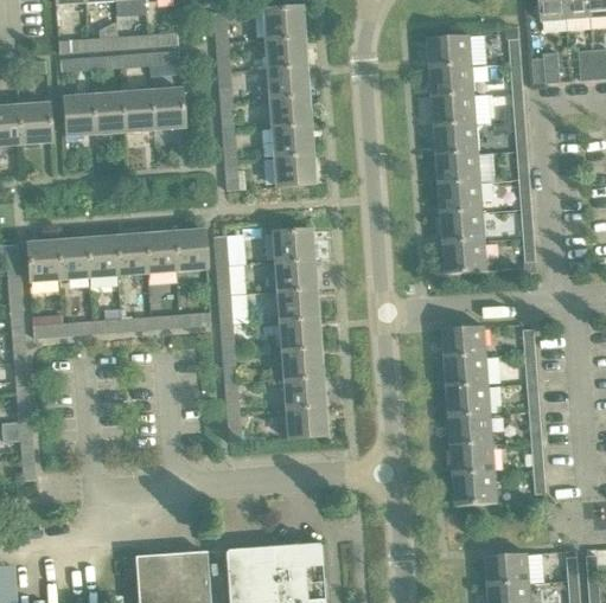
[(540,0),(542,20),(568,19),(566,0),(540,0)]
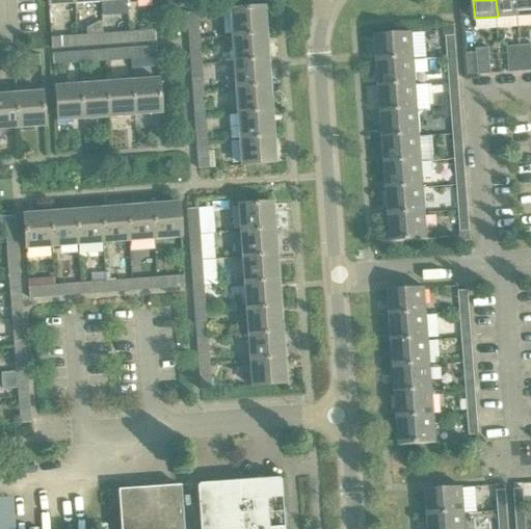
[(496,0),(498,17),(519,15),(516,0),(496,0)]
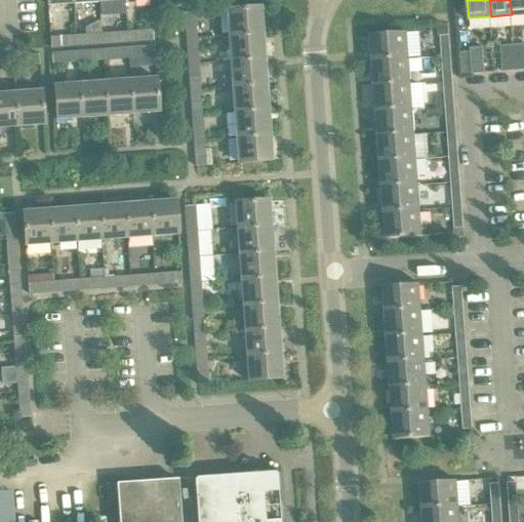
[(510,0),(512,14),(523,13),(523,0),(510,0)]
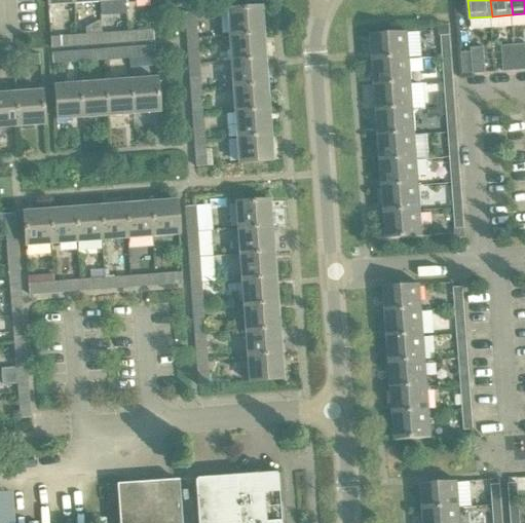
[(227,7),(229,33),(263,31),(261,5),(227,7)]
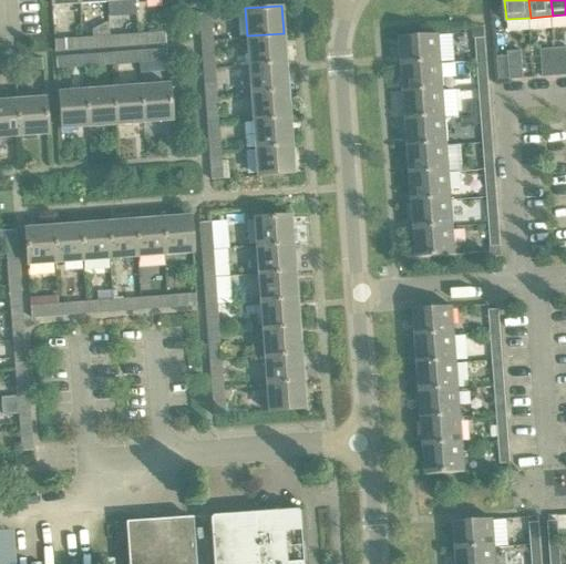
[(485,29),(473,30),(473,37),(476,36),(477,58),(487,58),(486,36),(485,29)]
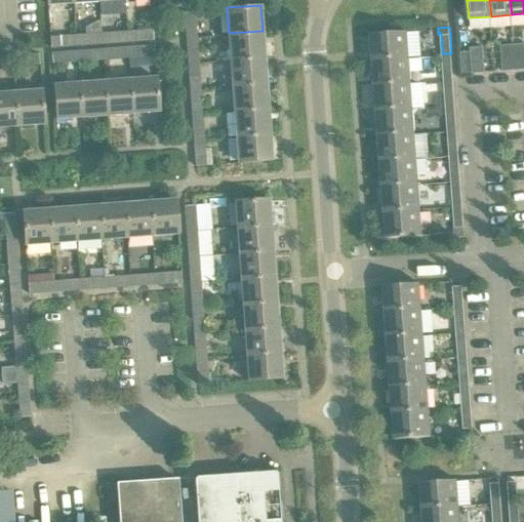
[(127,30),(127,39),(154,38),(153,28),(127,30)]
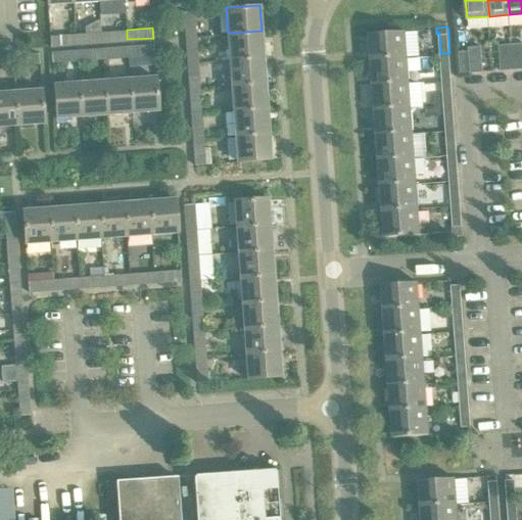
[(101,32),(101,41),(127,39),(127,30),(101,32)]
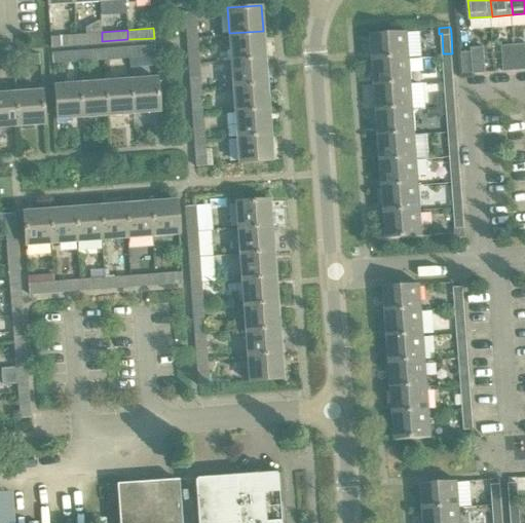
[(229,33),(231,59),(265,57),(263,31),(229,33)]
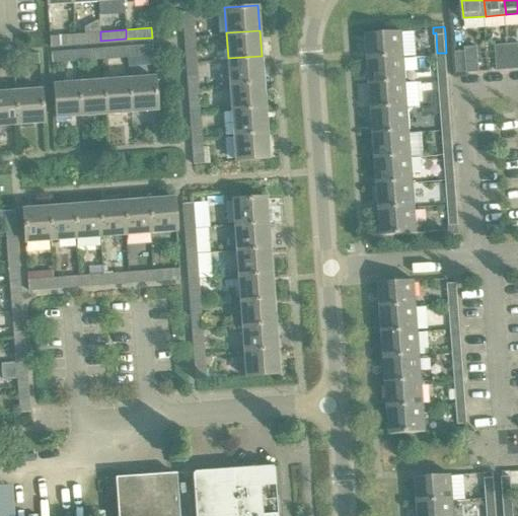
[(367,32),(369,57),(369,58),(404,55),(402,30),(367,32)]
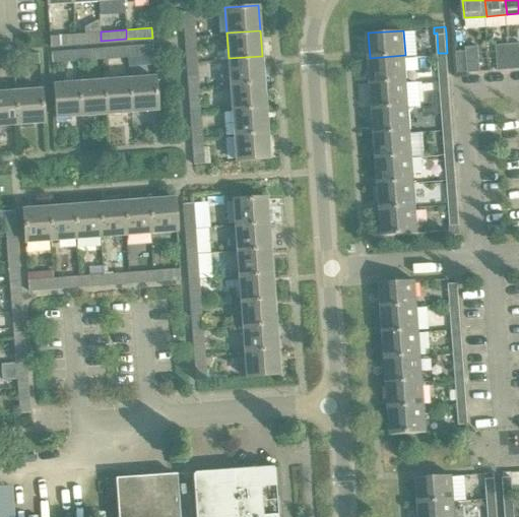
[(75,34),(75,43),(101,41),(101,31),(75,34)]
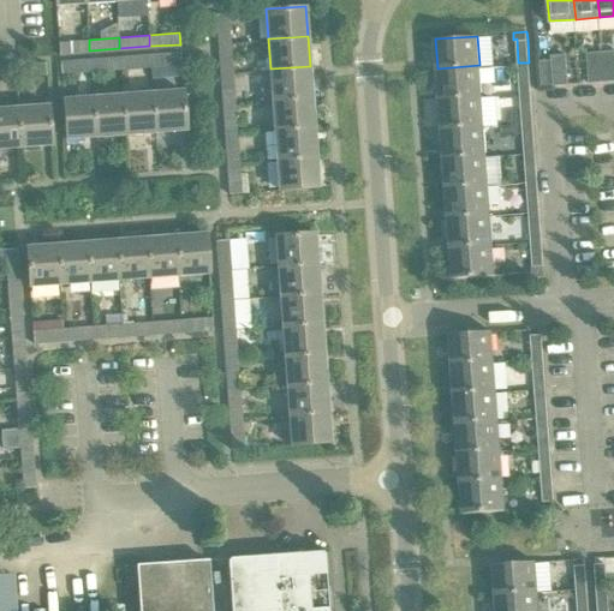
[(59,41),(60,53),(89,51),(89,40),(59,41)]
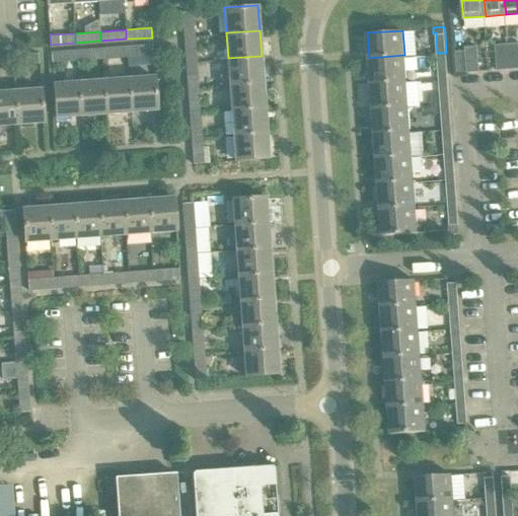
[(517,41),(508,43),(510,67),(517,66),(517,41)]
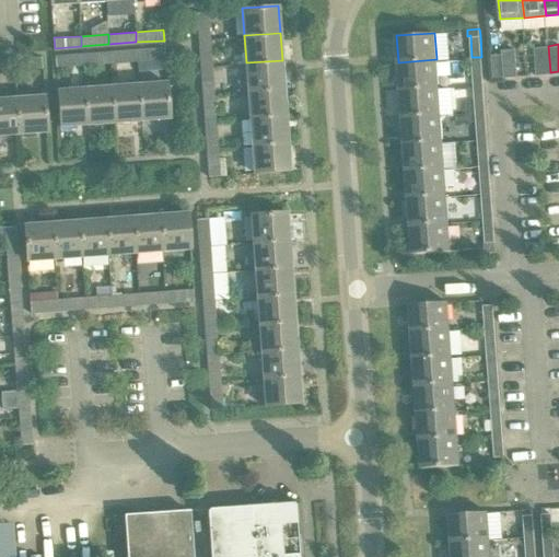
[(537,73),(550,72),(548,46),(535,47),(537,73)]
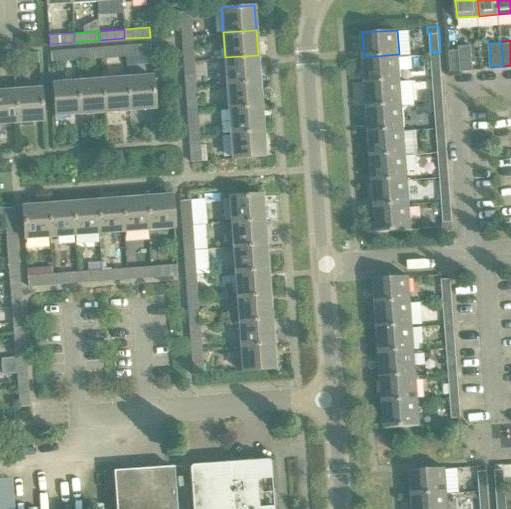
[(124,45),(125,54),(151,52),(151,43),(124,45)]
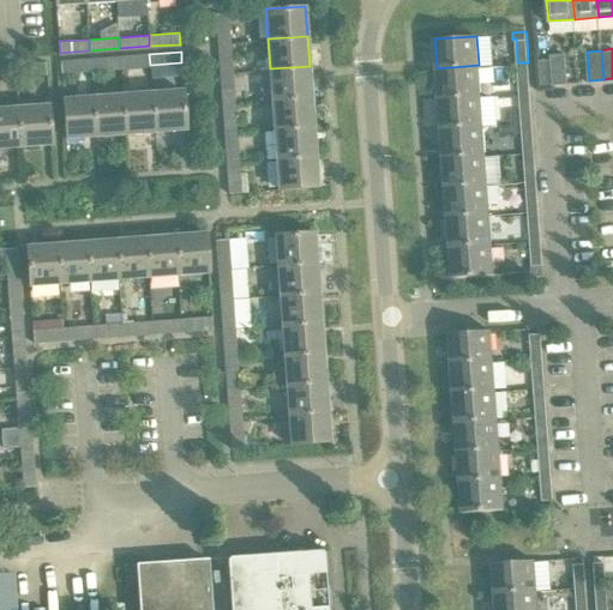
[(565,53),(551,54),(553,84),(568,83),(565,53)]
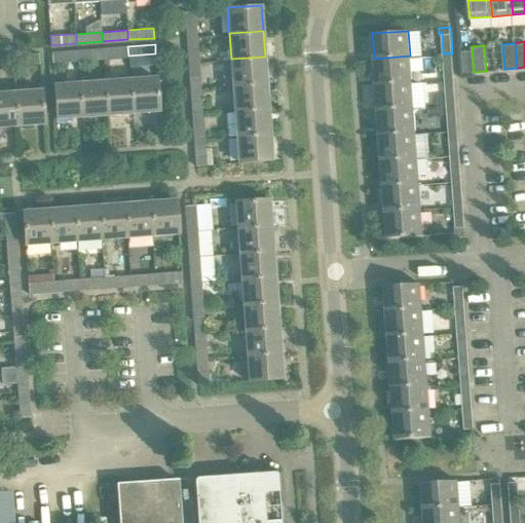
[(103,48),(103,58),(128,55),(127,46),(103,48)]
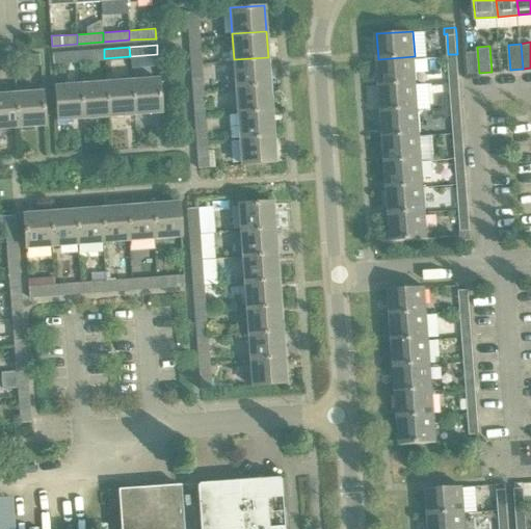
[(78,50),(79,60),(104,58),(104,49),(78,50)]
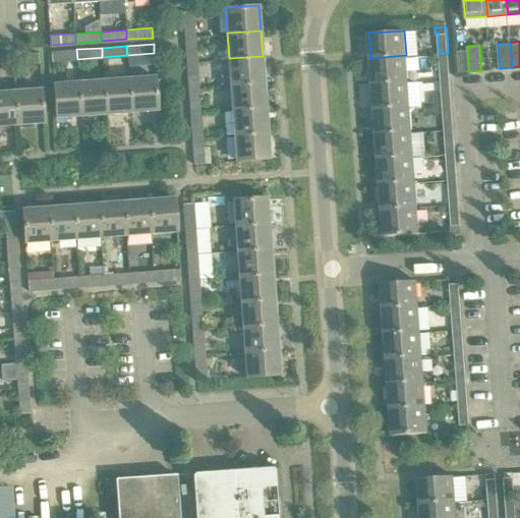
[(51,51),(52,61),(77,59),(76,49),(51,51)]
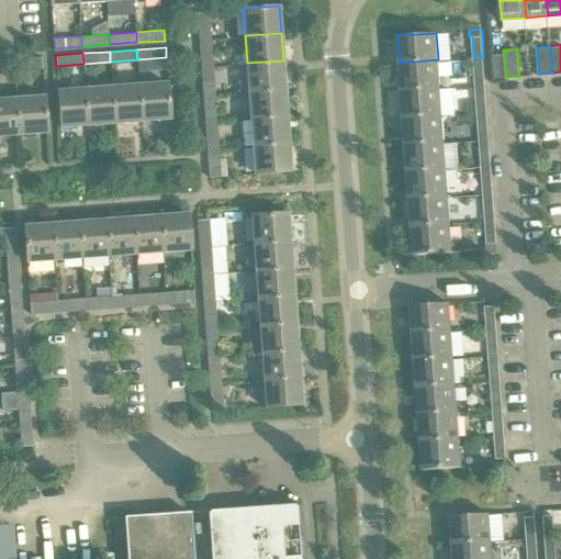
[(14,58),(15,68),(42,66),(41,56),(14,58)]
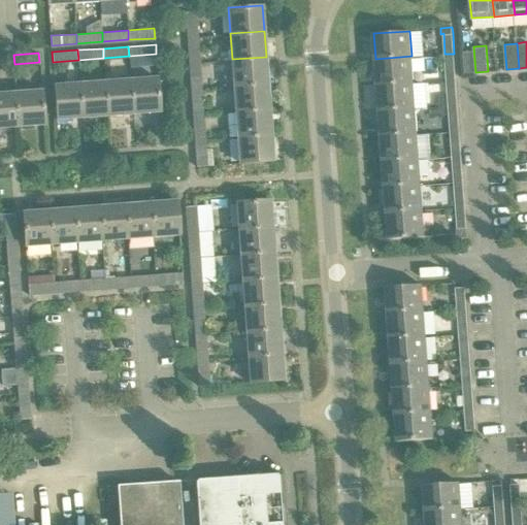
[(447,74),(455,73),(454,54),(445,54),(447,74)]
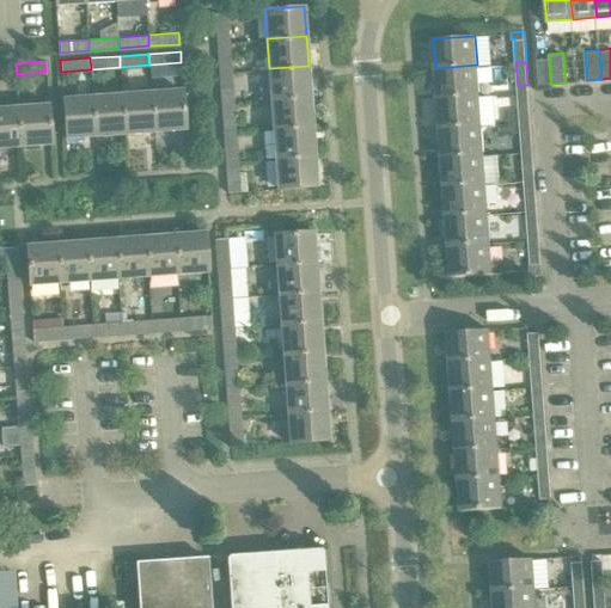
[(0,63),(0,75),(17,74),(16,63),(0,63)]
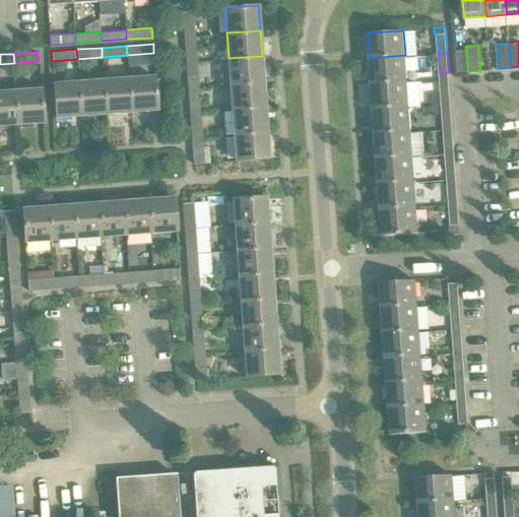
[(370,58),(372,83),(407,80),(405,55),(370,58)]
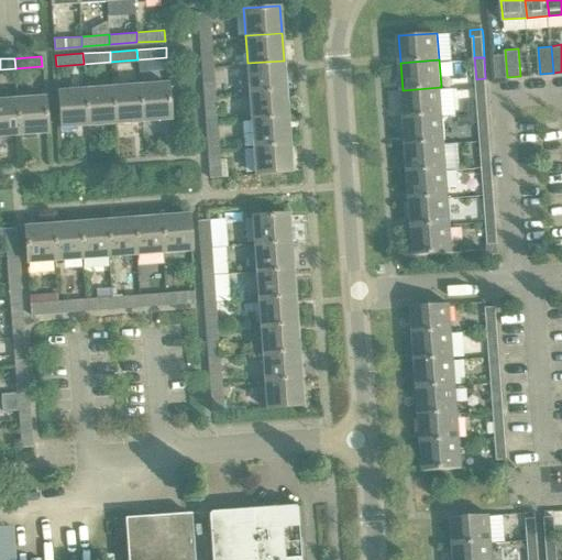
[(248,63),(250,90),(285,88),(284,61),(248,63)]
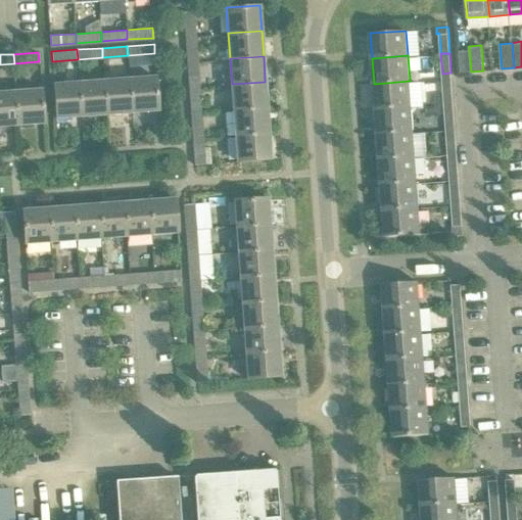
[(188,61),(190,87),(199,86),(198,60),(188,61)]
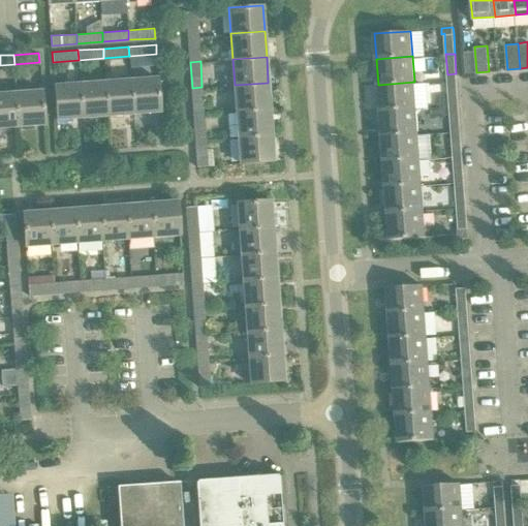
[(131,79),(133,112),(160,110),(157,76),(131,79)]
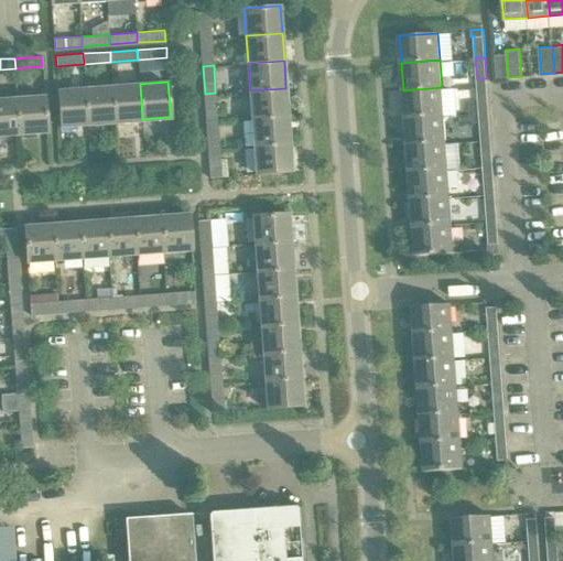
[(112,86),(115,121),(142,119),(140,84),(112,86)]
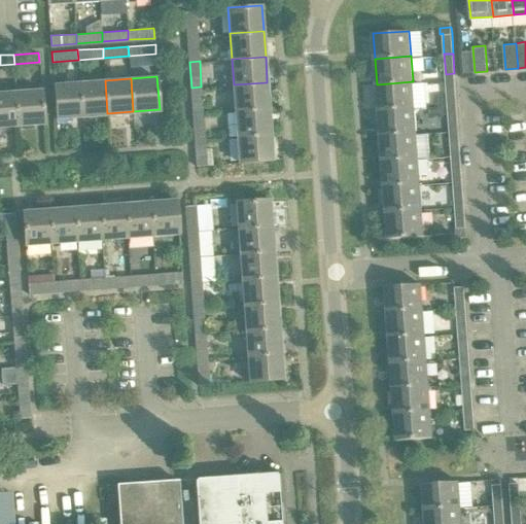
[(79,82),(82,115),(107,113),(105,80),(79,82)]
